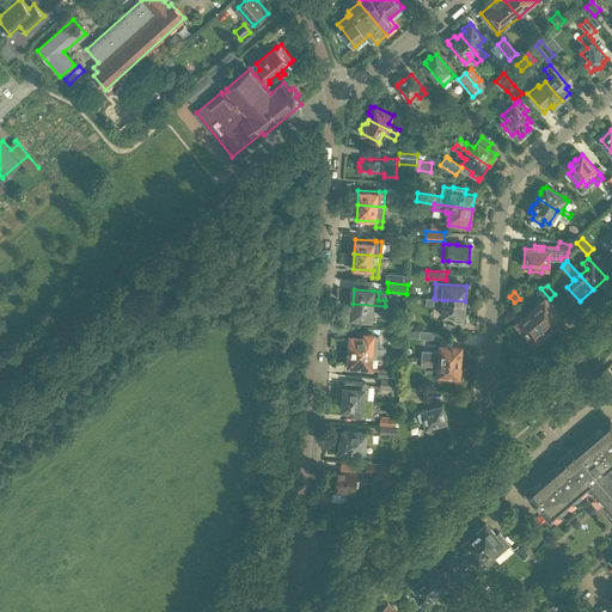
[(551,330),(555,328),(554,325),(562,318),(544,297),(538,301),(539,304),(532,311),(549,330),(550,329),(551,330)]
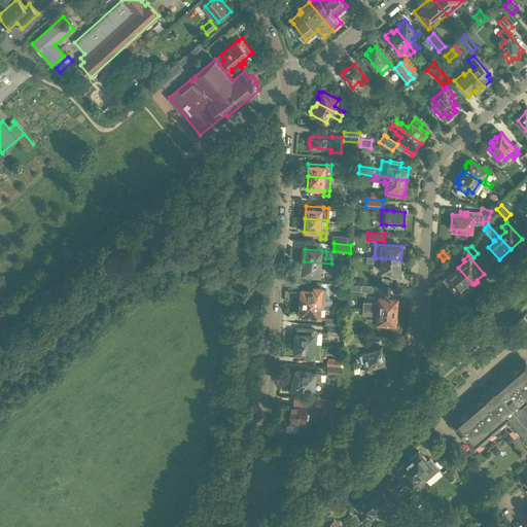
[(399,273),(400,259),(382,258),(382,272),(391,272),(391,277),(399,277),(399,273)]
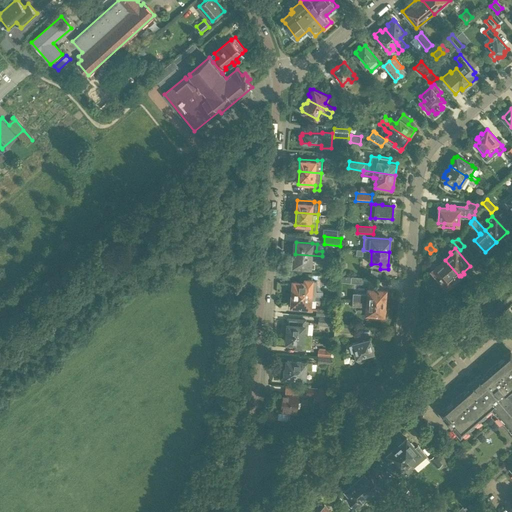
[(451,285),(453,283),(453,281),(459,276),(445,260),(438,252),(432,257),(439,265),(434,270),(440,277),(434,282),(441,291),(447,286),(449,284),(451,285)]
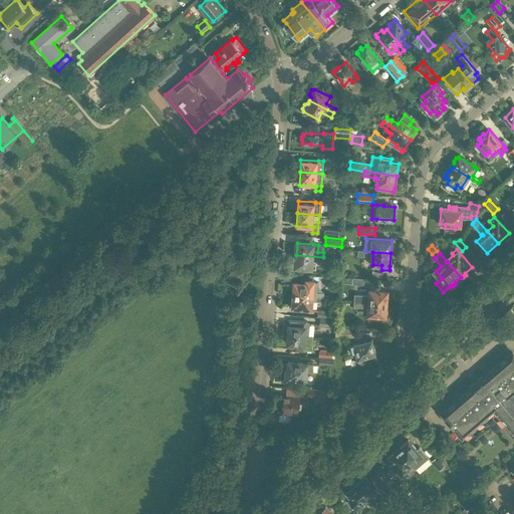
[(481,253),(477,258),(481,262),(486,258),(481,253)]
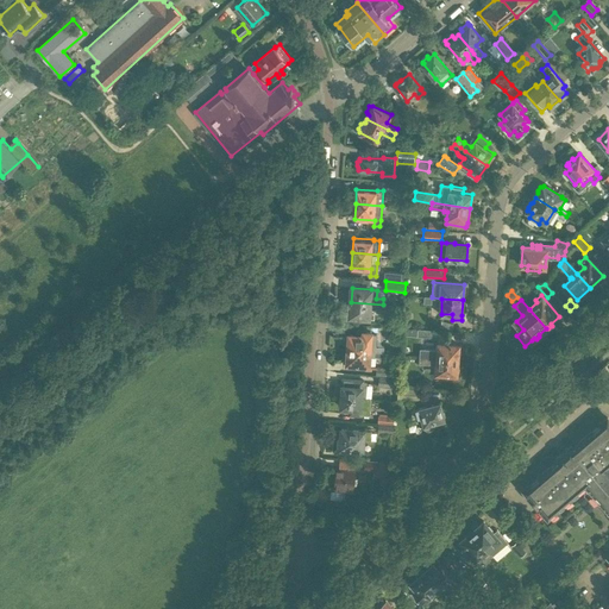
[(383,309),(383,305),(351,302),(350,316),(375,318),(375,309),(383,309)]
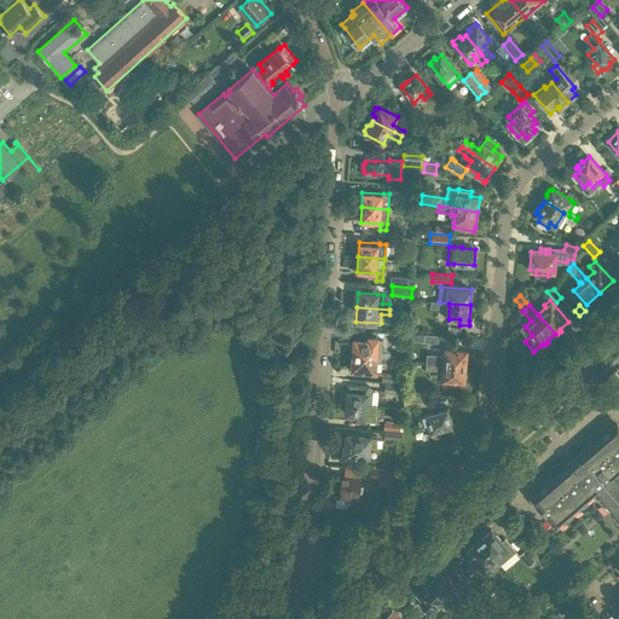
[(461,336),(461,328),(449,325),(449,336),(461,336)]
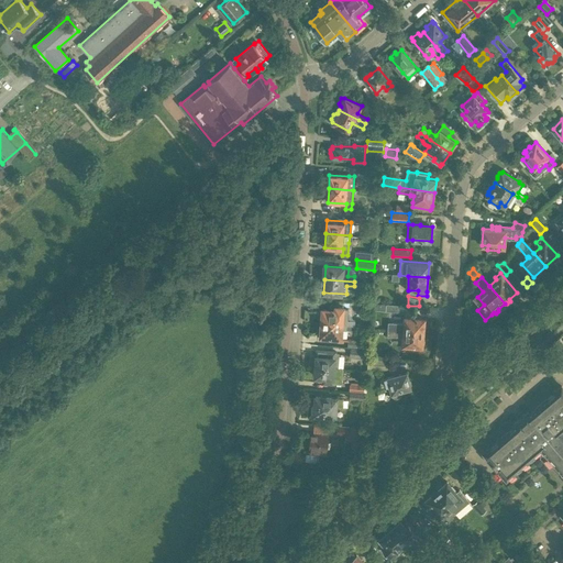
[(348,319),(349,309),(344,309),(344,307),(335,307),(335,310),(322,309),(321,322),(355,324),(355,320),(348,319)]
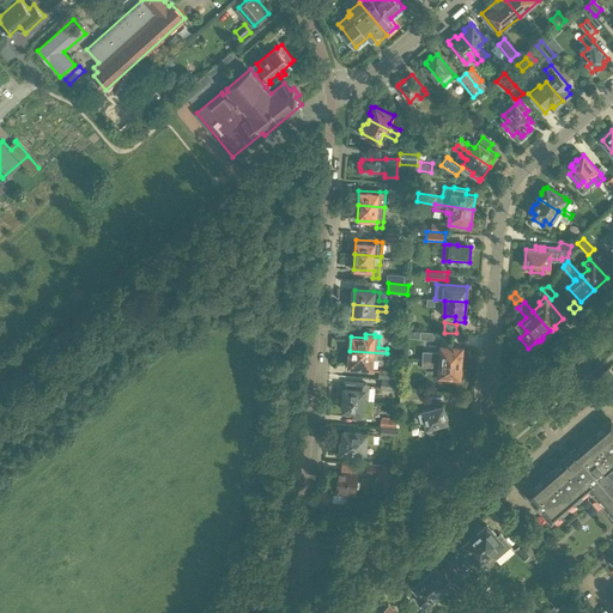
[(424,352),(424,359),(461,363),(462,346),(442,345),(441,353),(424,352)]
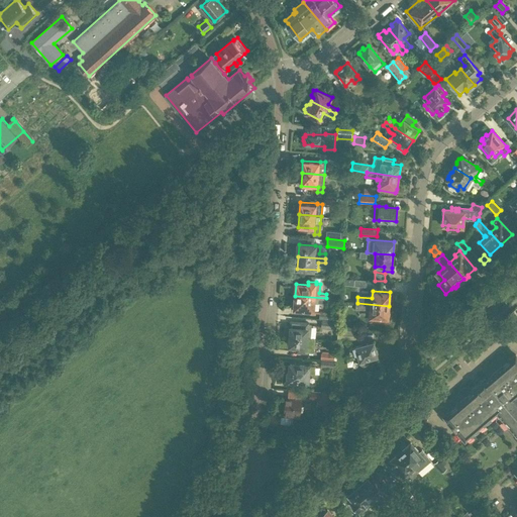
[(325,303),(326,298),(295,296),(294,309),(314,310),(314,302),(325,303)]
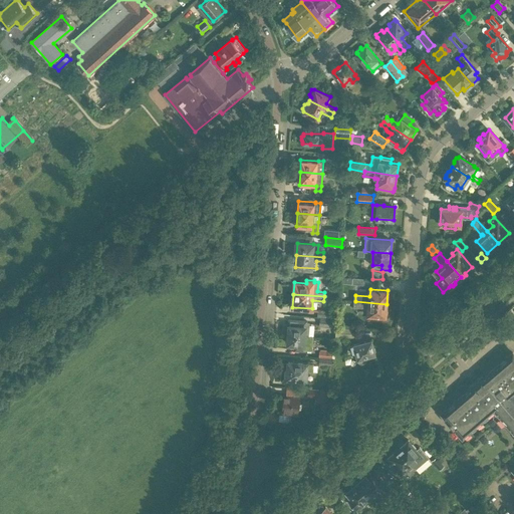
[(387,316),(387,304),(355,301),(354,306),(368,307),(368,315),(368,318),(369,319),(383,320),(386,319),(386,316),(387,316)]
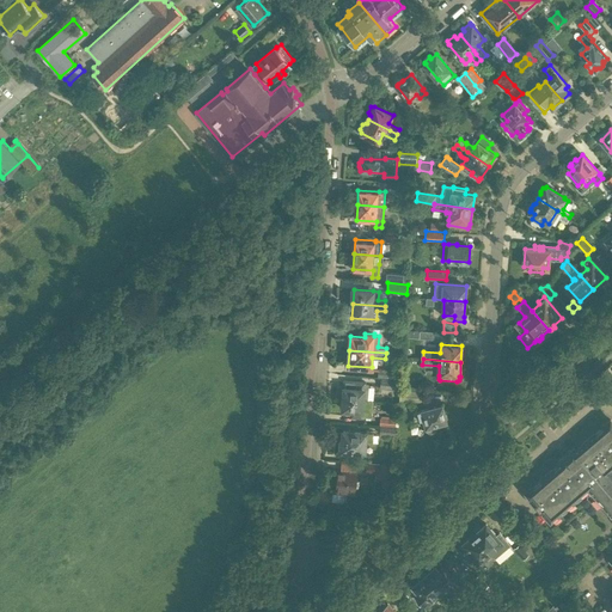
[(398,379),(398,369),(379,368),(378,377),(398,379)]
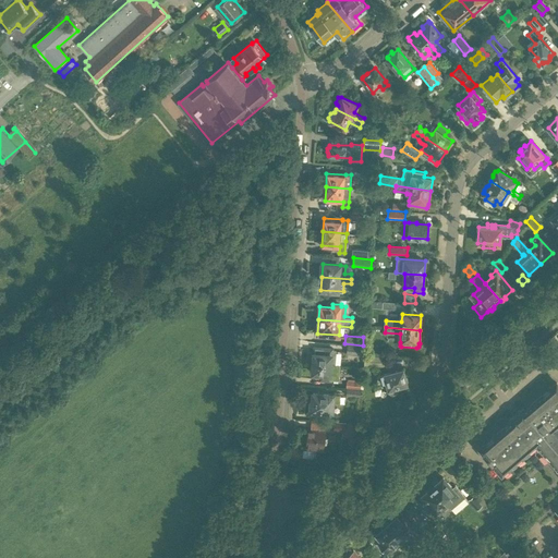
[(363,355),(364,346),(348,344),(347,354),(363,355)]
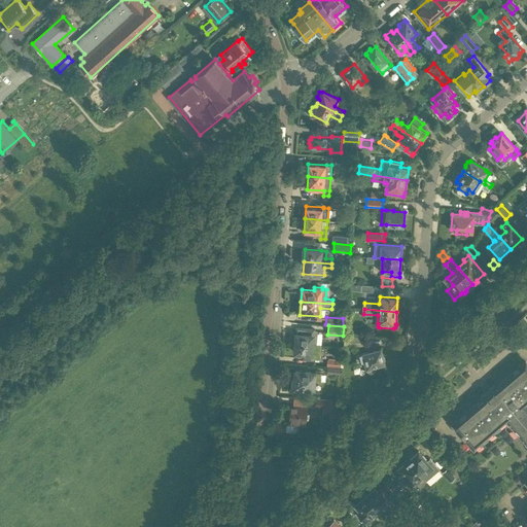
[(317,345),(318,330),(314,330),(297,328),(296,343),(317,345)]
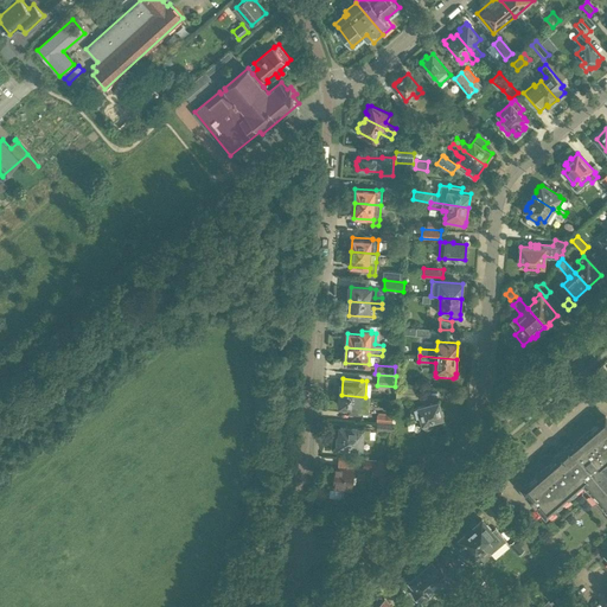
[(420,398),(420,388),(396,387),(396,397),(420,398)]
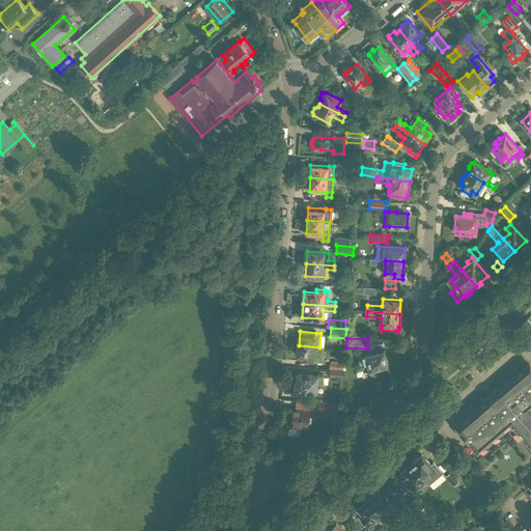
[(319,347),(299,345),(299,347),(296,347),(296,353),(298,354),(298,355),(306,356),(306,361),(314,362),(314,361),(323,362),(324,347),(319,347)]
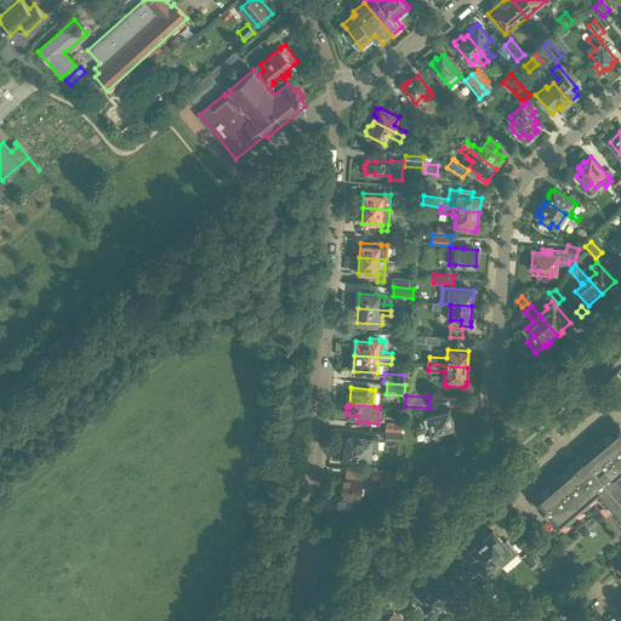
[(454,427),(449,410),(425,416),(420,417),(422,426),(427,425),(431,423),(433,437),(437,438),(442,437),(444,433),(443,429),(454,427)]
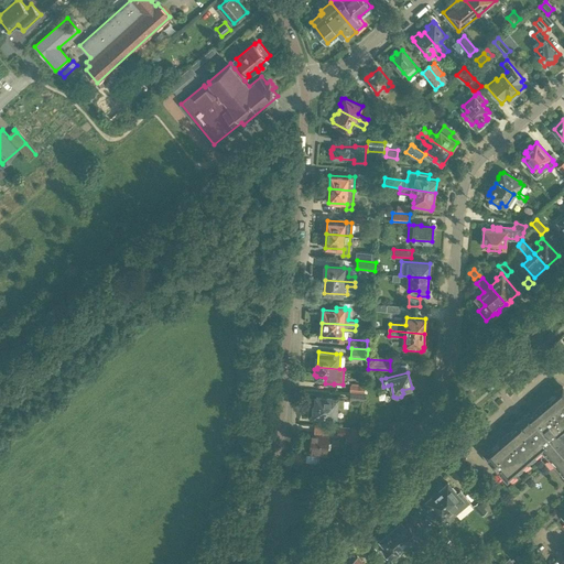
[(563,388),(563,387),(531,413),(529,411),(522,418),(514,423),(517,425),(486,453),(494,463),(492,463),(498,469),(499,468),(508,478),(543,448),(563,472),(563,513),(563,514),(563,388)]
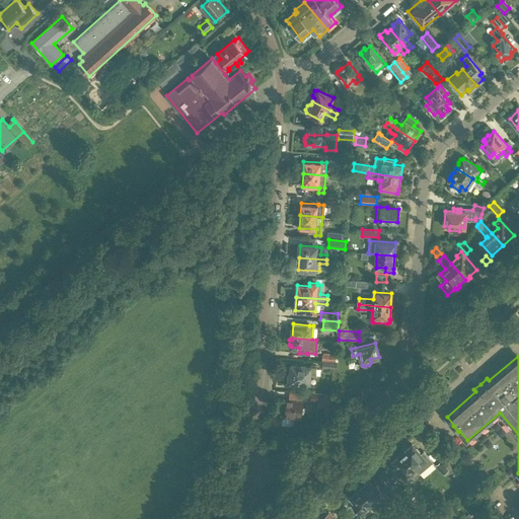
[(316,375),(316,367),(310,367),(291,365),(291,372),(288,372),(287,380),(290,380),(290,381),(300,382),(300,385),(308,385),(308,382),(309,382),(309,374),(316,375)]
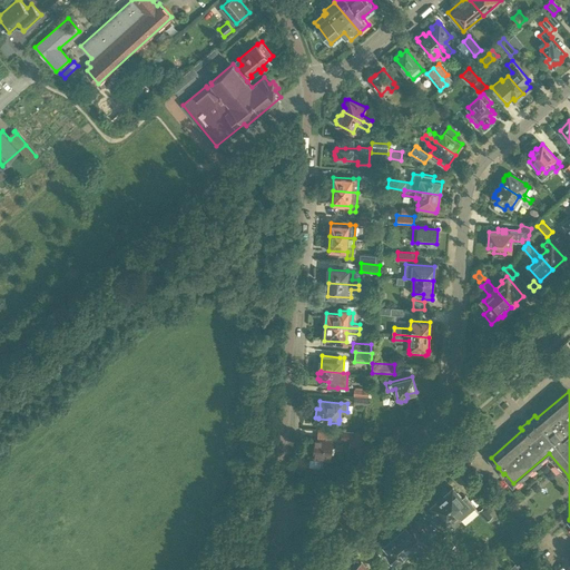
[(318,439),(315,438),(314,459),(332,460),(333,440),(332,440),(333,430),(318,430),(318,439)]
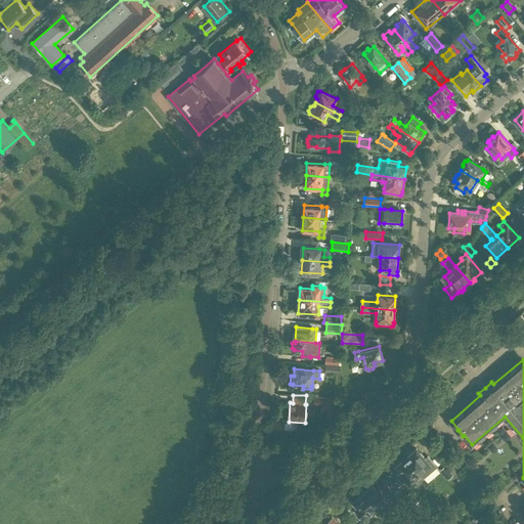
[(325,397),(314,397),(314,404),(321,404),(320,412),(332,413),(333,404),(325,404),(325,397)]
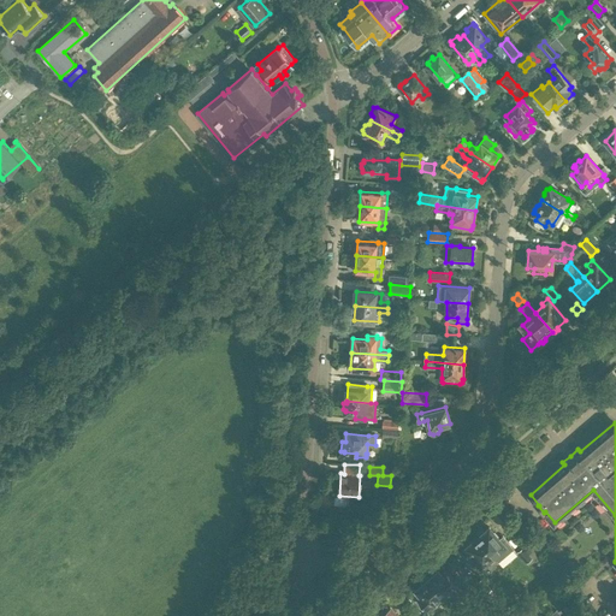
[(497,560),(509,549),(490,527),(478,537),(497,560)]
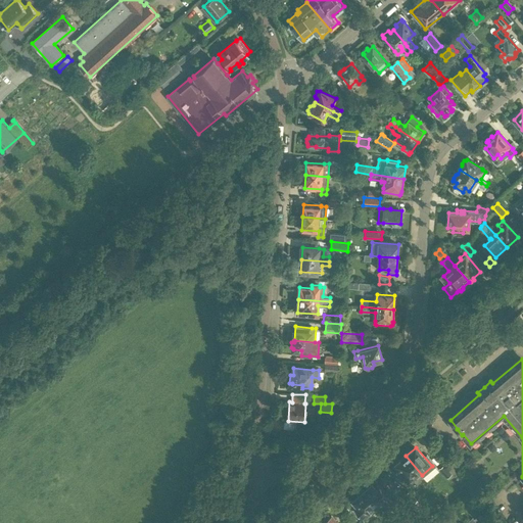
[(418,479),(422,475),(406,456),(395,464),(398,468),(395,471),(402,479),(406,476),(409,480),(415,475),(418,479)]
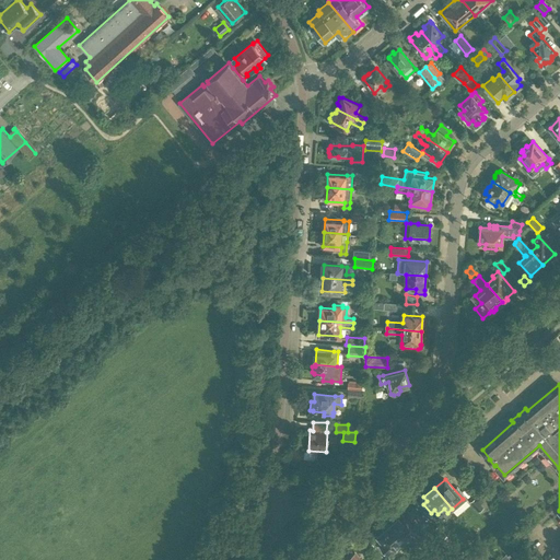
[(478,511),(485,506),(476,497),(470,502),(478,511)]
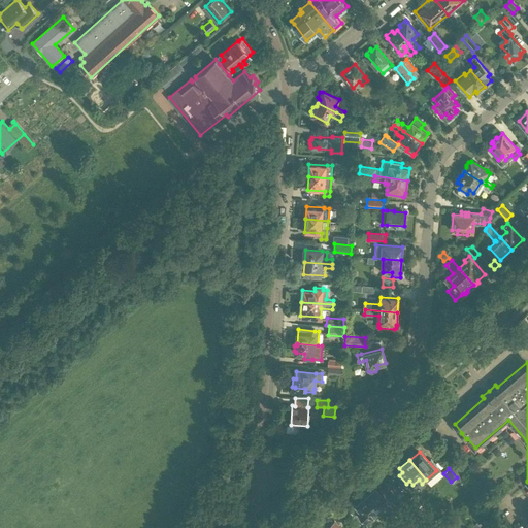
[(394,488),(391,491),(396,497),(399,494),(394,488)]
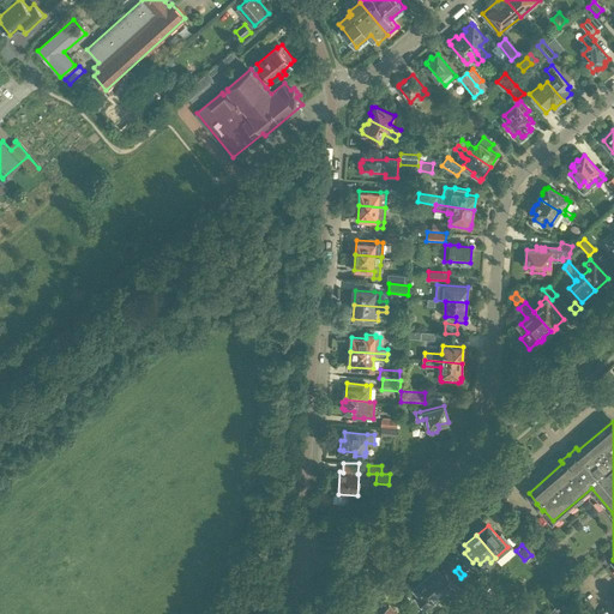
[(440,572),(438,569),(426,578),(441,596),(449,589),(455,595),(463,588),(457,581),(455,583),(444,570),(440,572)]
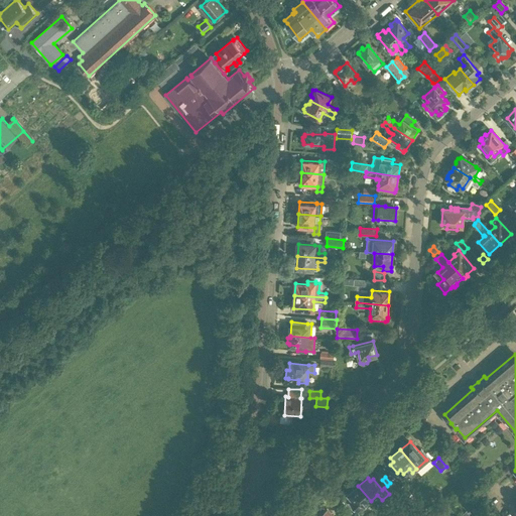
[(415,498),(404,484),(398,489),(406,498),(407,497),(411,502),(415,498)]
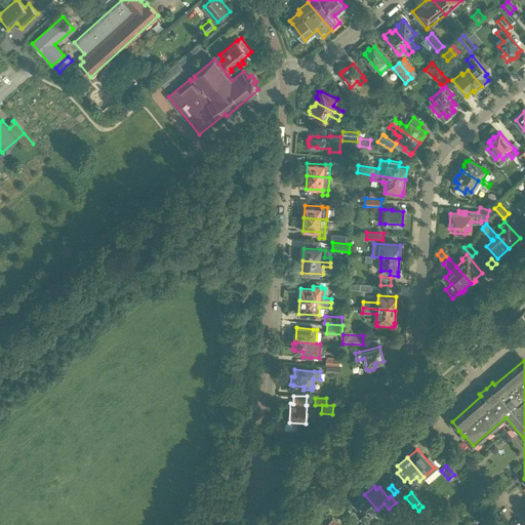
[(365,520),(377,510),(364,494),(355,502),(358,506),(355,508),(365,520)]
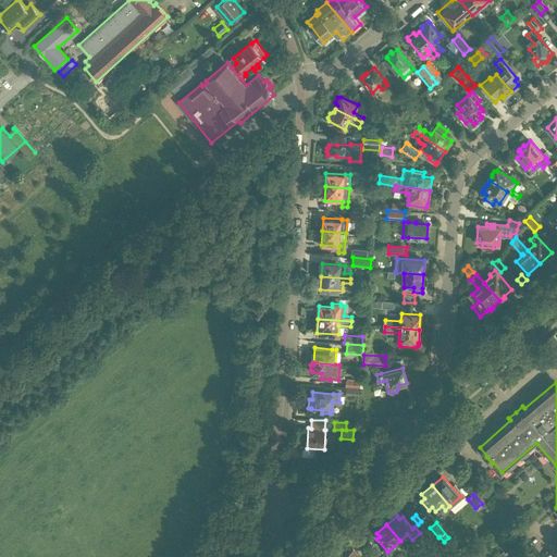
[(516,549),(521,545),(514,536),(508,541),(516,549)]
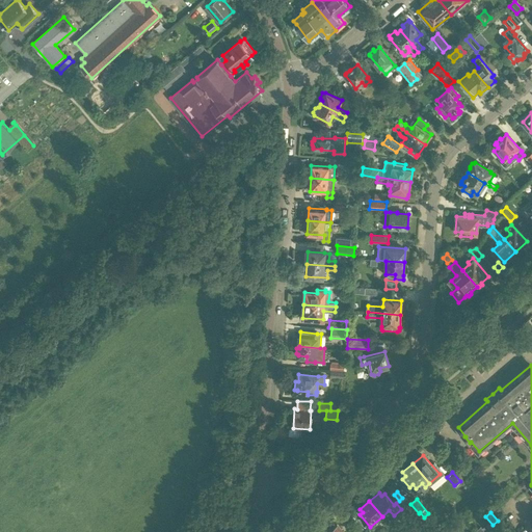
[(424,531),(434,531),(426,523),(421,528),(424,531)]
